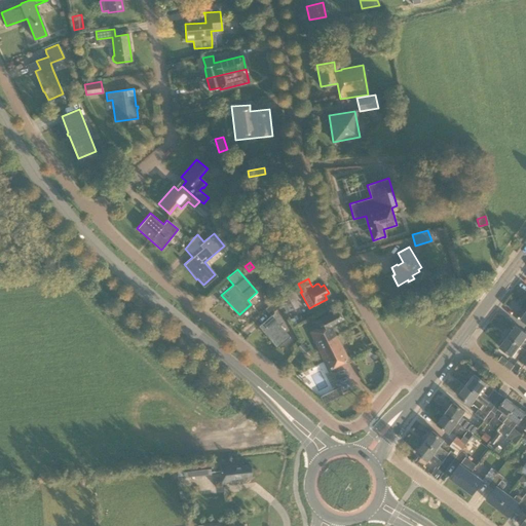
[(279,295),(280,298),(288,312),(299,306),(291,290),(279,295)]
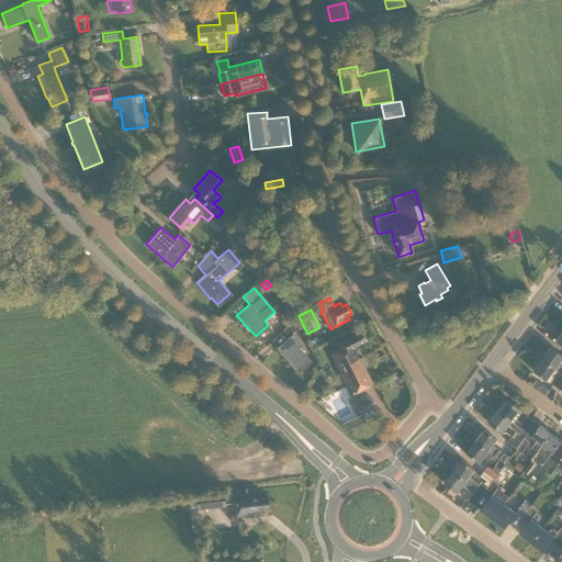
[(299,326),(293,321),(282,329),(288,336),(299,326)]
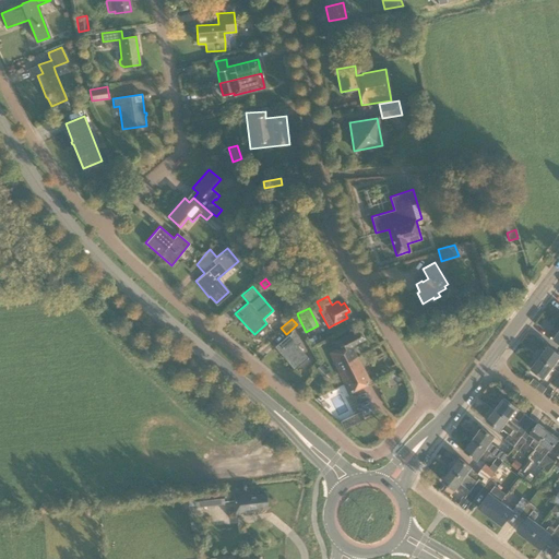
[(365,341),(358,330),(333,343),(336,348),(329,352),(349,392),(369,382),(355,355),(354,355),(349,348),(365,341)]
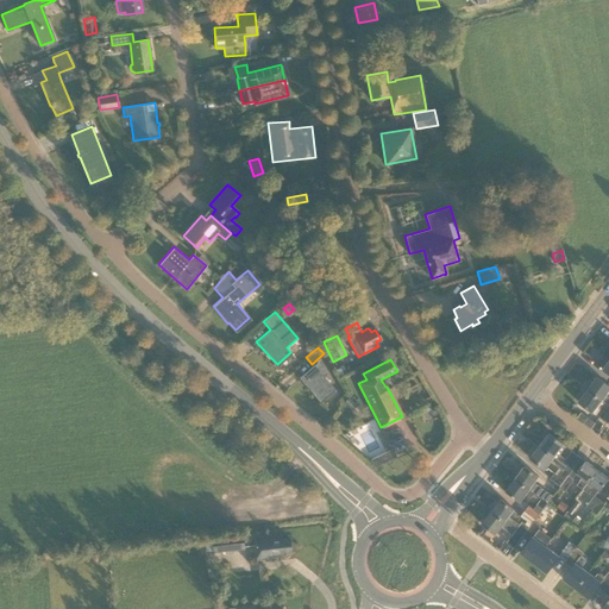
[(333,388),(324,376),(327,372),(318,362),(300,377),(313,393),(313,391),(320,400),(333,388)]
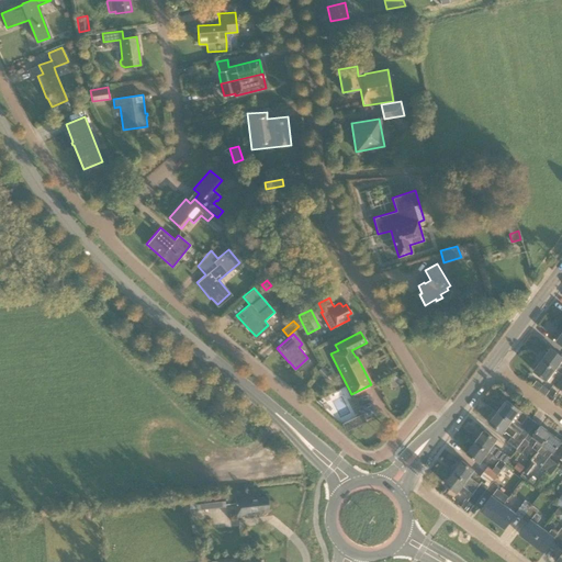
[(542,359),(559,371),(561,367),(559,364),(561,359),(561,356),(551,348),(542,359)]
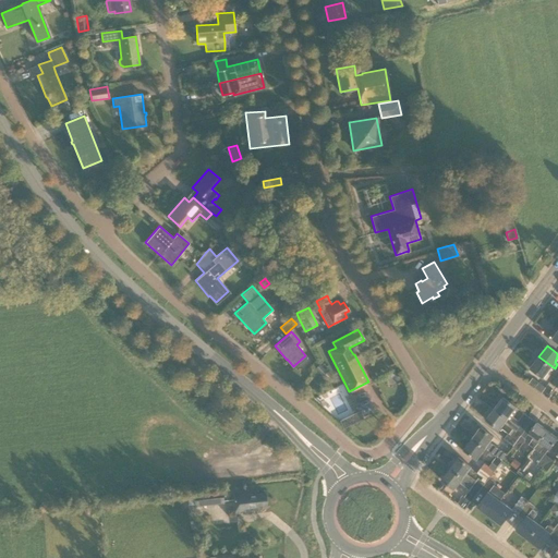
[(557,371),(555,368),(538,356),(530,368),(543,378),(546,379),(549,374),(555,378),(552,383),(557,387),(557,384),(557,371)]
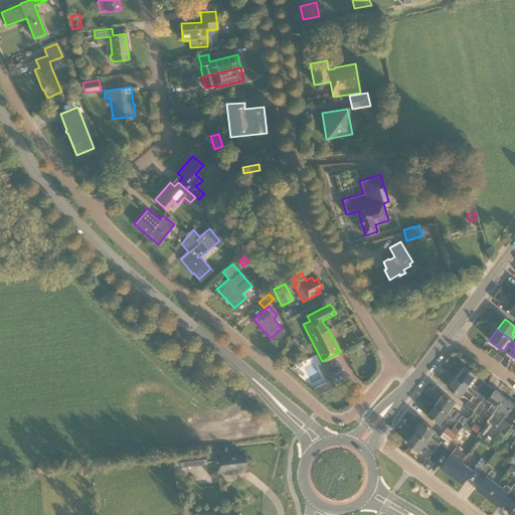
[(464,366),(456,377),(468,386),(479,394),(484,397),(489,390),(492,387),(484,381),(478,388),(473,384),(479,377),(476,375),(464,366)]
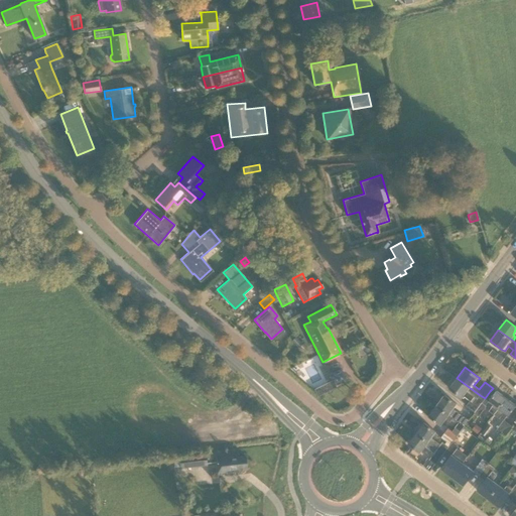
[(457,378),(448,388),(461,397),(466,391),(474,396),(477,399),(476,400),(474,403),(471,401),(470,400),(466,405),(474,412),(482,402),(485,398),(480,395),(469,387),(457,378)]
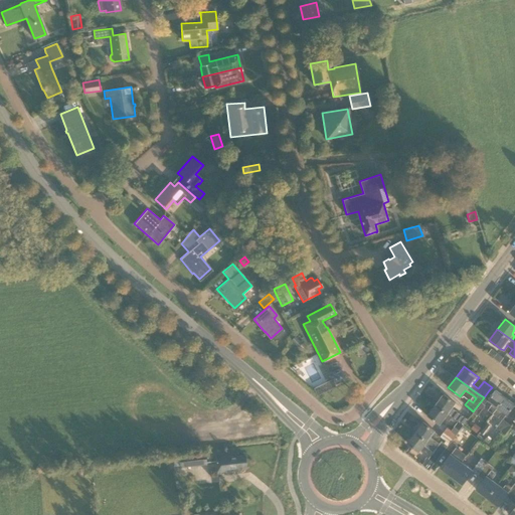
[(331,379),(314,388),(317,394),(335,386),(331,379)]
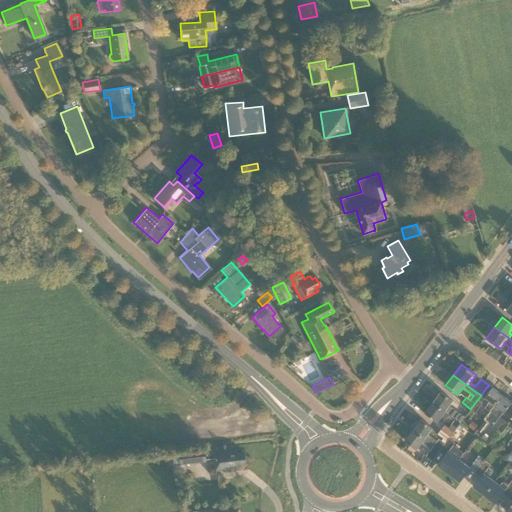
[(485,407),(489,411),(502,395),(492,387),(489,391),(484,398),(489,401),(485,407)]
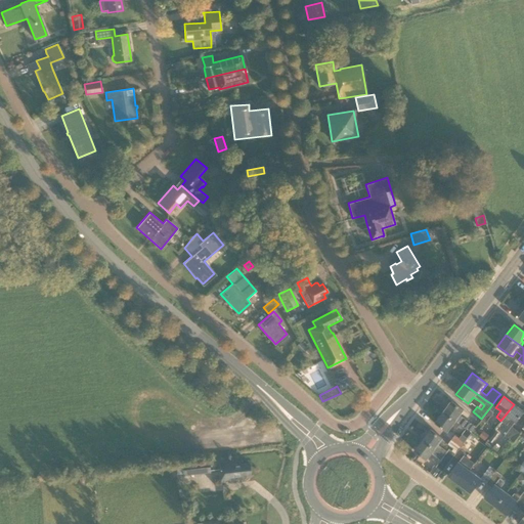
[(450,401),(443,411),(455,421),(456,420),(461,423),(467,428),(472,432),(475,427),(471,423),(460,415),(464,410),(450,401)]
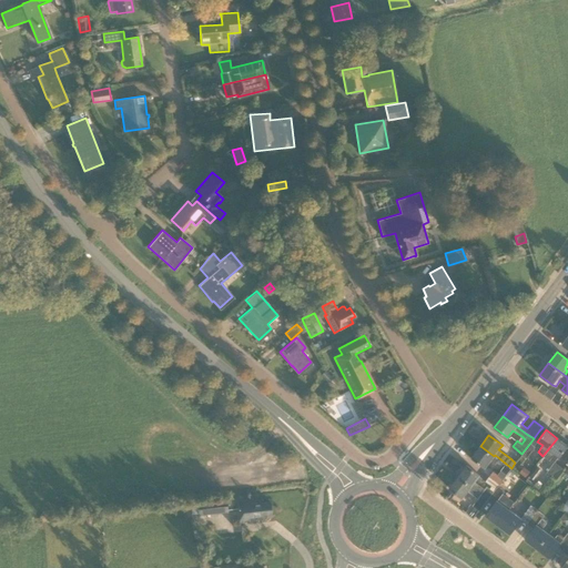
[(557,438),(543,456),(549,460),(554,454),(558,457),(567,446),(557,438)]
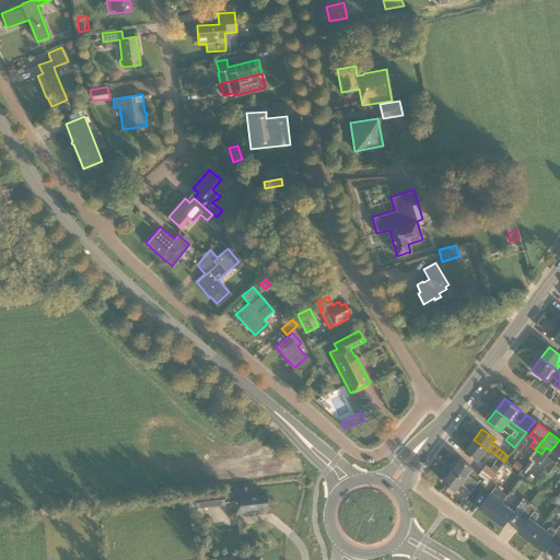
[(520,451),(527,441),(526,440),(523,436),(514,447),(520,451)]
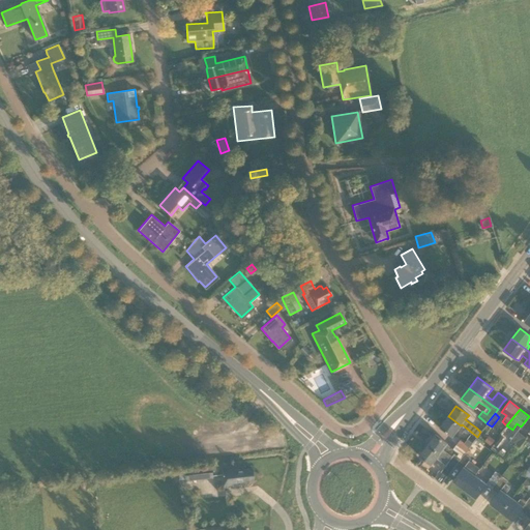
[(448,416),(440,427),(452,436),(458,430),(462,433),(466,428),(462,424),(461,425),(448,416)]
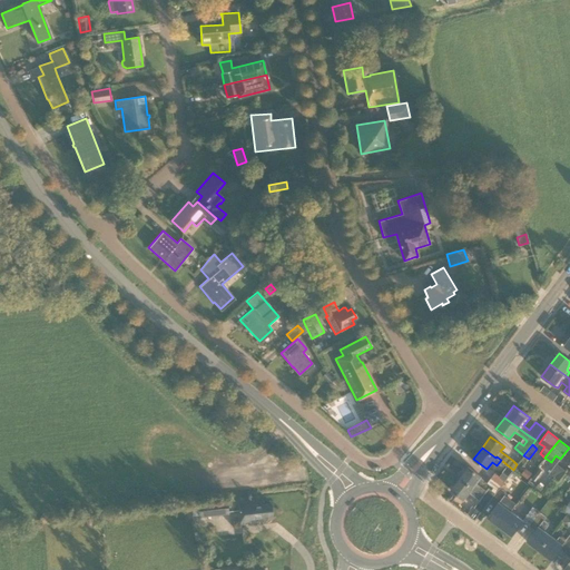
[(548,474),(552,478),(561,468),(556,463),(548,474)]
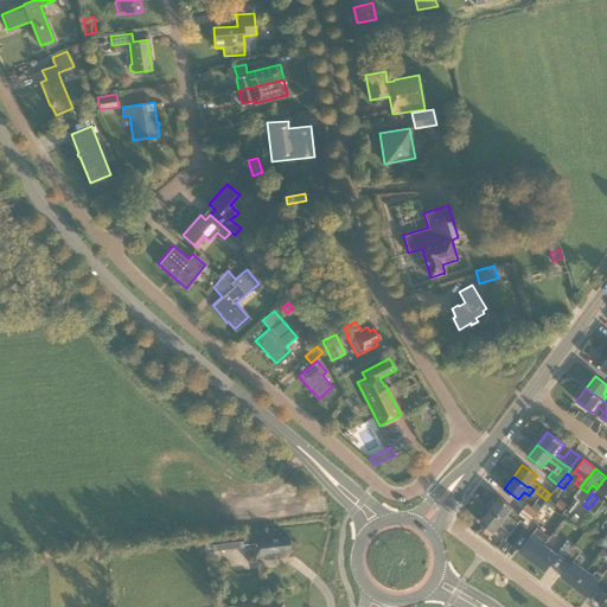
[(536,502),(535,503),(541,508),(542,506),(547,500),(541,496),(536,502)]
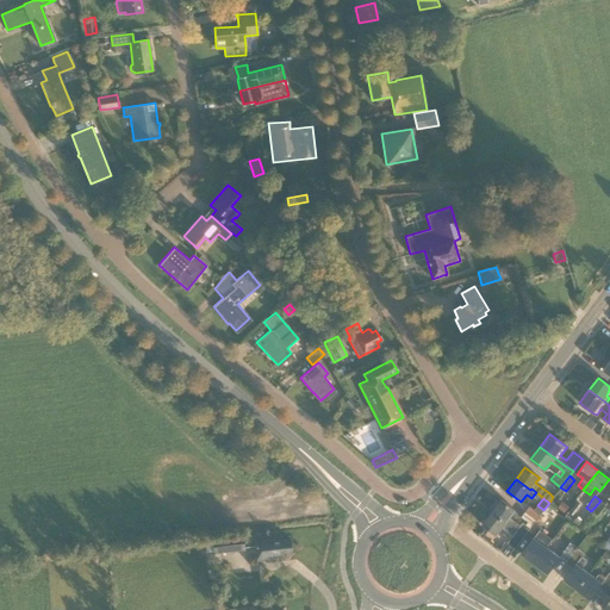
[(500,499),(491,512),(505,522),(515,529),(516,530),(517,529),(524,534),(526,535),(530,528),(526,526),(522,522),(521,524),(521,526),(510,517),(511,515),(515,510),(500,499)]
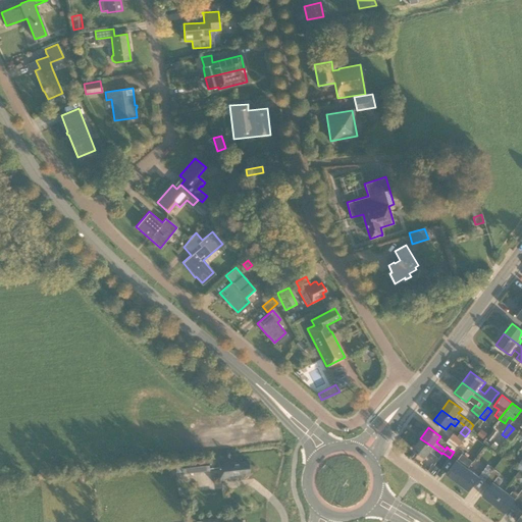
[(518,431),(514,428),(506,437),(511,441),(518,431)]
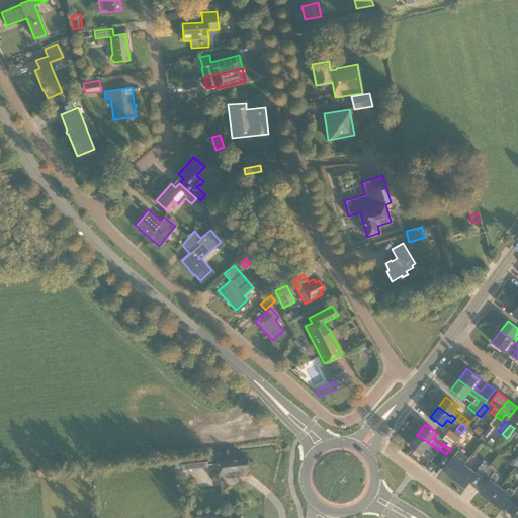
[(484,430),(478,426),(473,431),(480,435),(484,430)]
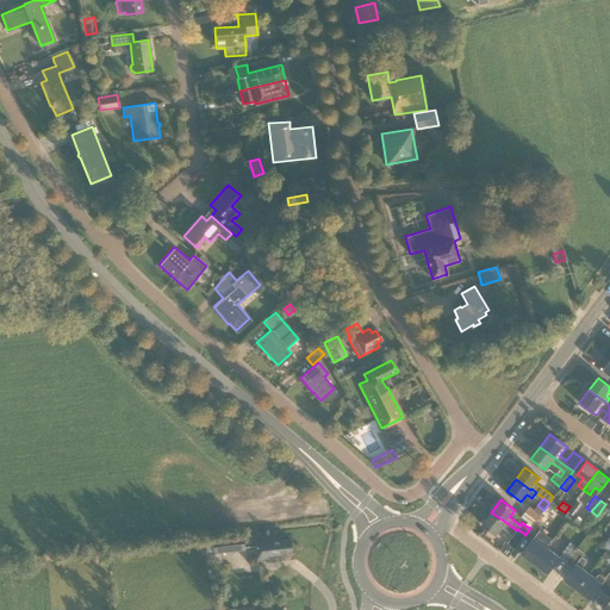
[(573,515),(582,504),(577,502),(570,512),(573,515)]
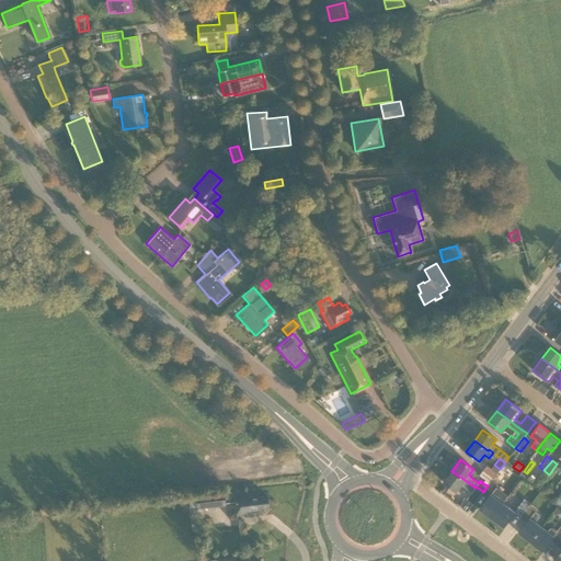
[(483,470),(493,478),(496,472),(487,466),(483,470)]
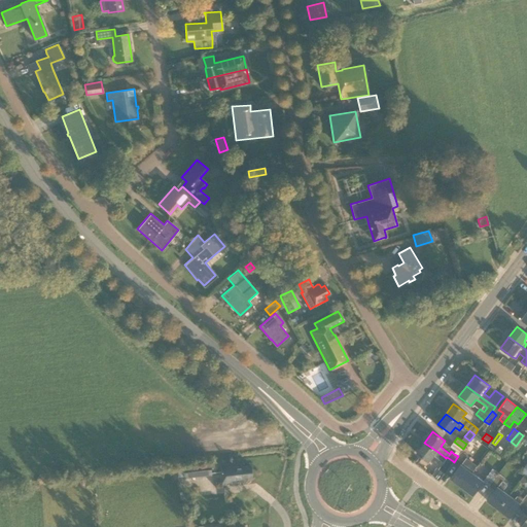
[(463,449),(454,442),(451,447),(456,451),(460,453),(462,451),(463,449)]
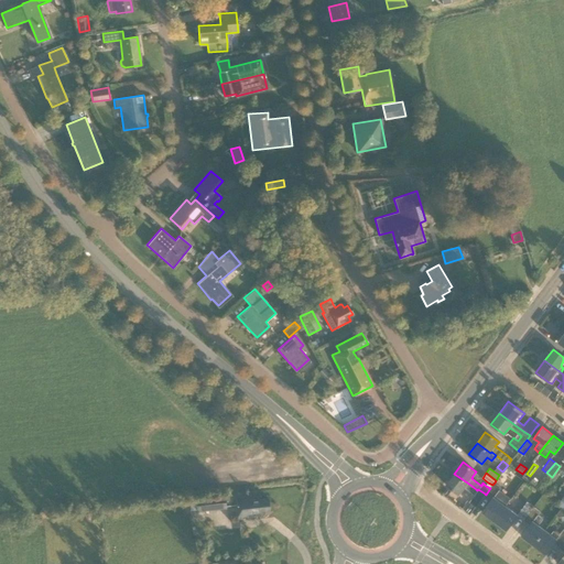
[(454,474),(445,485),(459,495),(464,487),(474,495),(468,502),(475,507),(485,494),(478,489),(477,490),(476,489),(467,483),(454,474)]
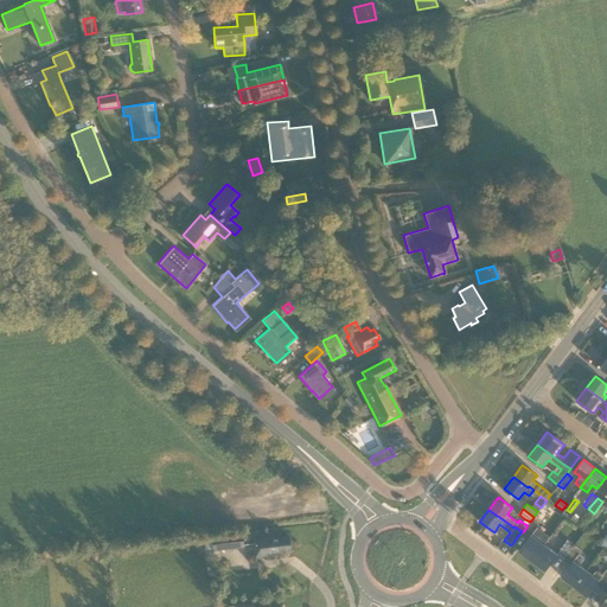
[(518,551),(531,561),(543,545),(530,536),(538,524),(532,519),(530,522),(528,525),(523,532),(521,534),(528,540),(518,551)]
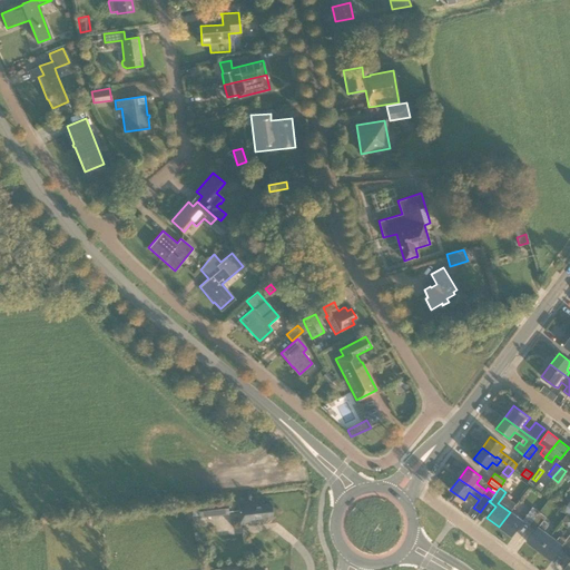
[(198,503),(192,504),(193,516),(199,514),(199,517),(227,513),(226,500),(198,503)]
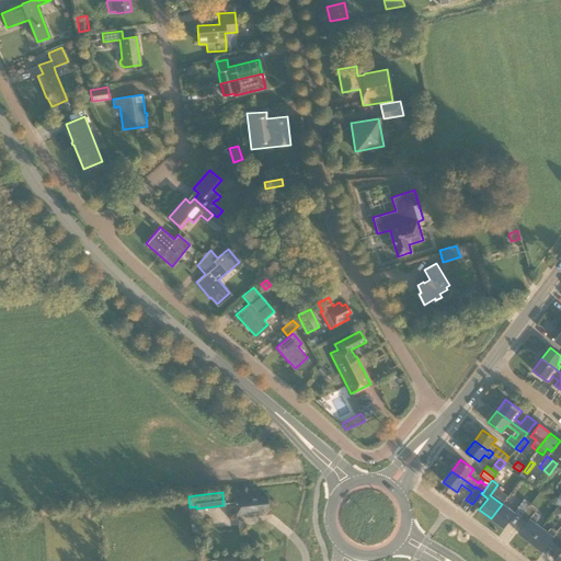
[(250,496),(250,493),(235,495),(237,516),(252,514),(252,513),(259,512),(259,511),(267,510),(266,495),(250,496)]
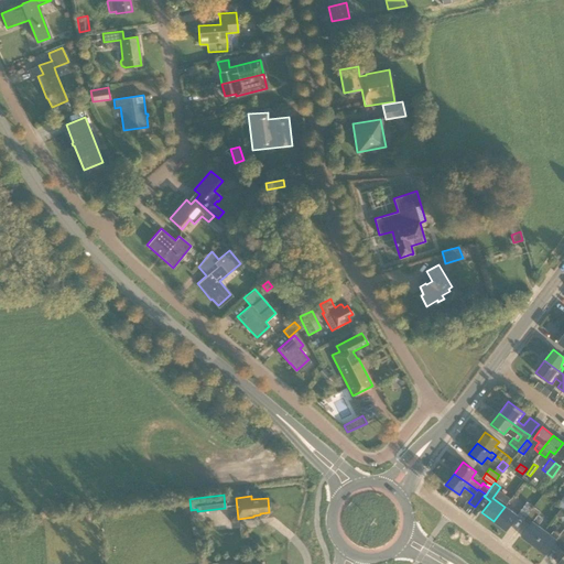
[(521,510),(517,516),(523,520),(533,507),(527,501),(521,510)]
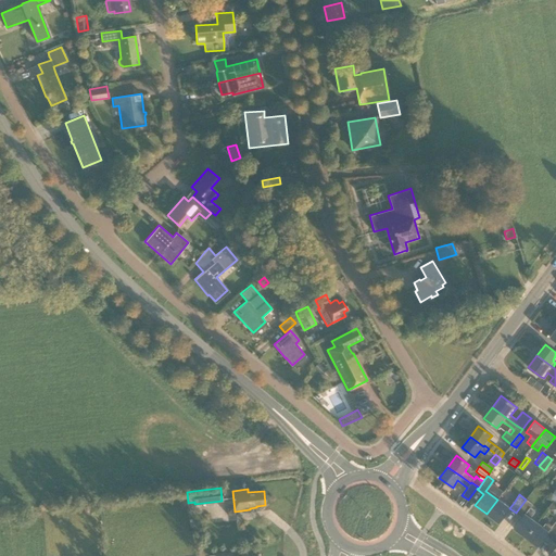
[(497,500),(487,514),(498,522),(509,508),(497,500)]
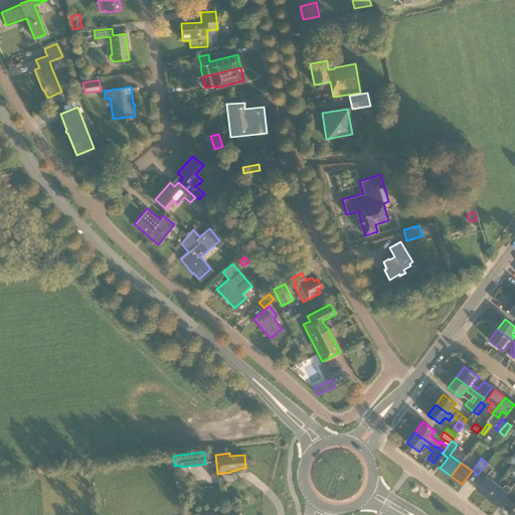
[(493,467),(487,463),(478,475),(483,479),(476,489),(487,498),(497,484),(492,480),(496,474),(491,470),(493,467)]
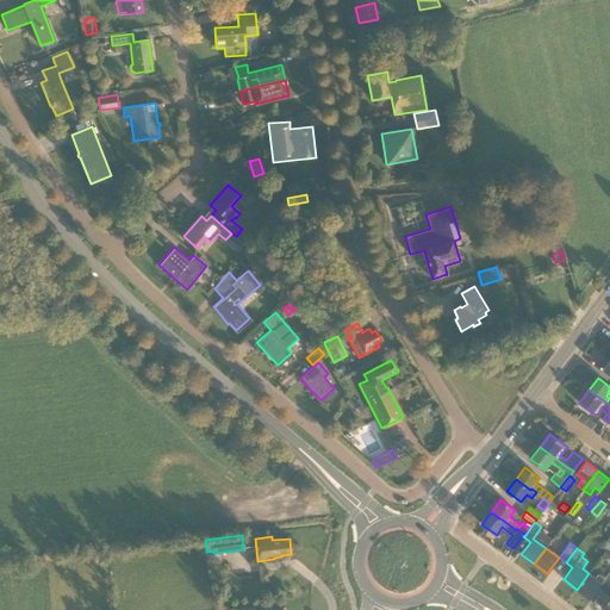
[(596,578),(589,573),(577,590),(590,599),(598,587),(605,592),(609,585),(609,572),(609,573),(605,579),(599,574),(596,578)]
